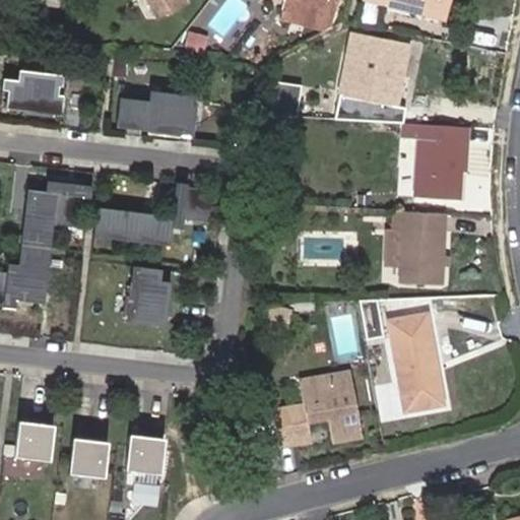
[(146,0),(156,18),(185,4),(183,0),(146,0)]
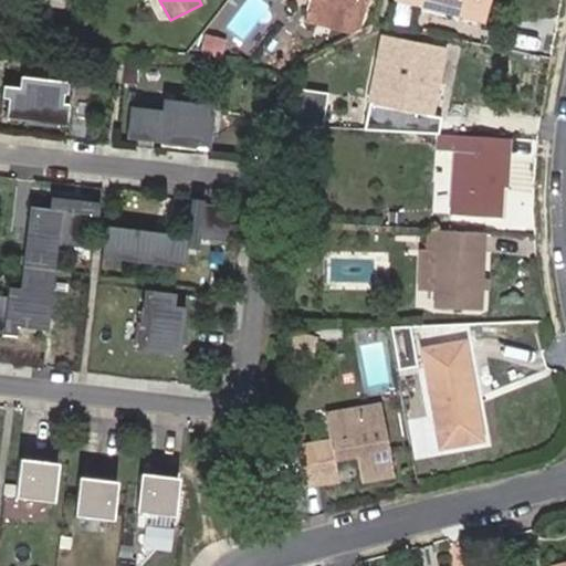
[(359,27),(366,0),(306,0),(310,1),(304,22),(346,33),(359,27)]
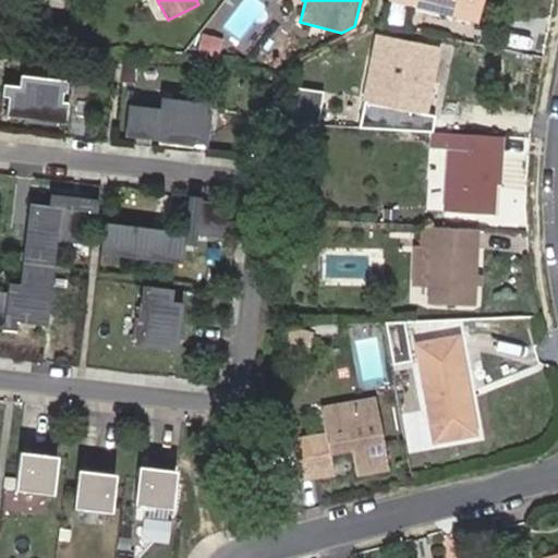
[(396,0),(474,20),(478,0),(396,0)]
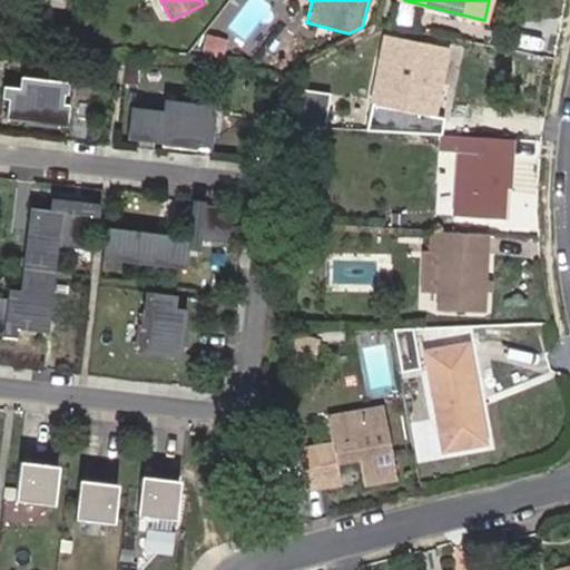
[(224,58),(226,37),(209,35),(207,56),(224,58)]
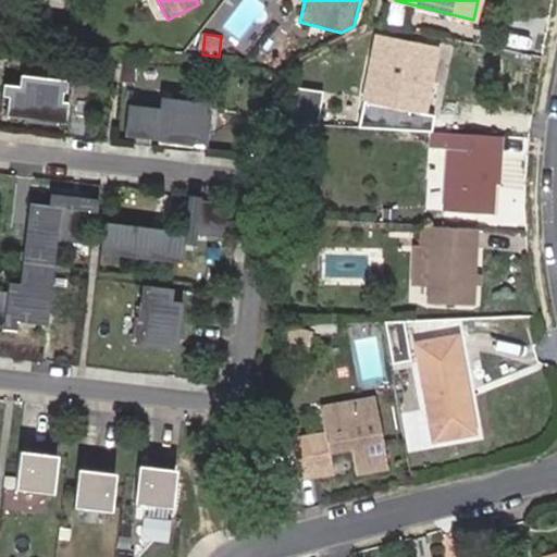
[(424,112),(431,79),(436,47),(375,34),(362,100),(379,103),(374,128),(431,132),(431,114),(424,112)]
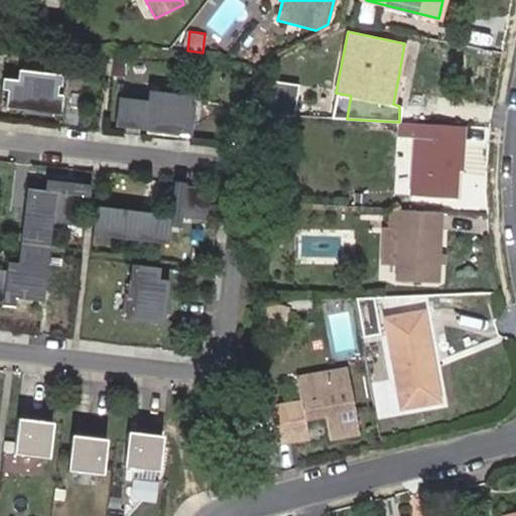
[(59,114),(61,95),(55,95),(56,86),(59,87),(61,75),(18,70),(16,80),(2,79),(0,90),(6,91),(4,108),(21,110),(20,119),(52,122),(53,114),(59,114)]
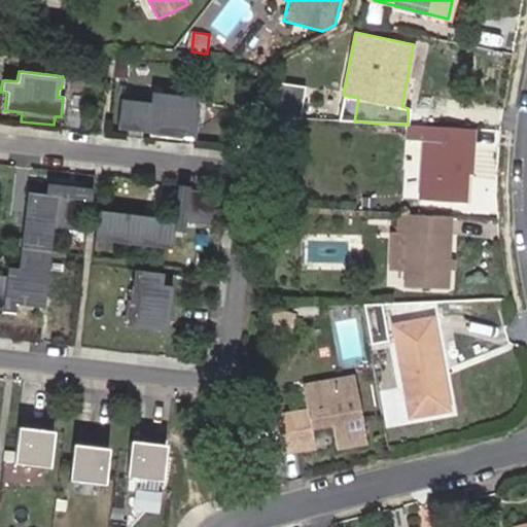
[(408,108),(414,76),(408,75),(401,106),(408,108)]
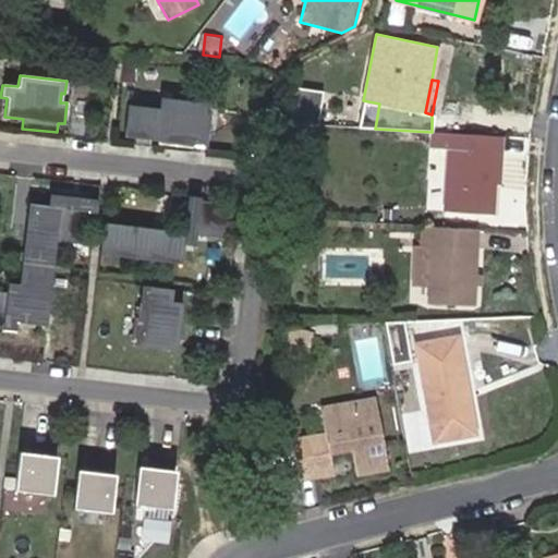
[(307,124),(310,94),(294,93),(292,123),(307,124)]
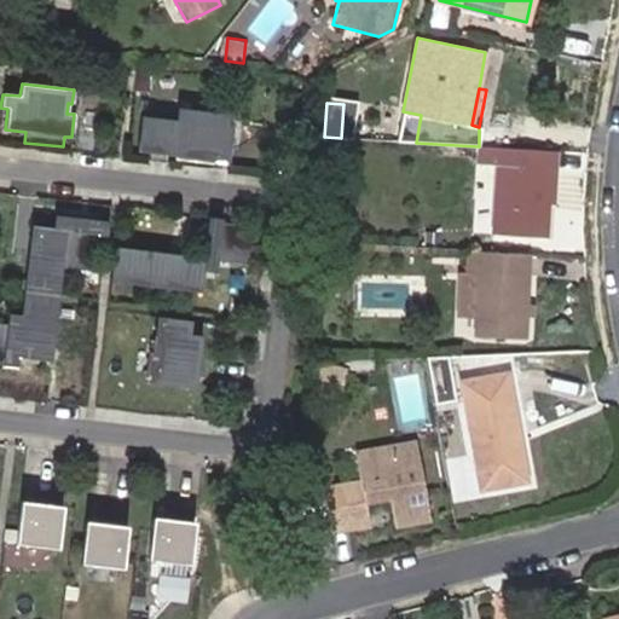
[(227,161),(232,127),(229,126),(230,114),(178,108),(175,121),(140,116),(138,150),(227,161)]
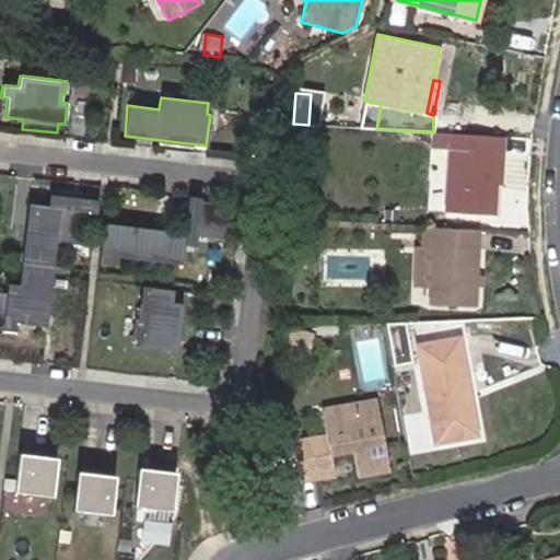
[(492,216),(494,186),(497,137),(456,133),(433,132),(432,149),(442,150),(450,150),(448,181),(445,212),(492,216)]
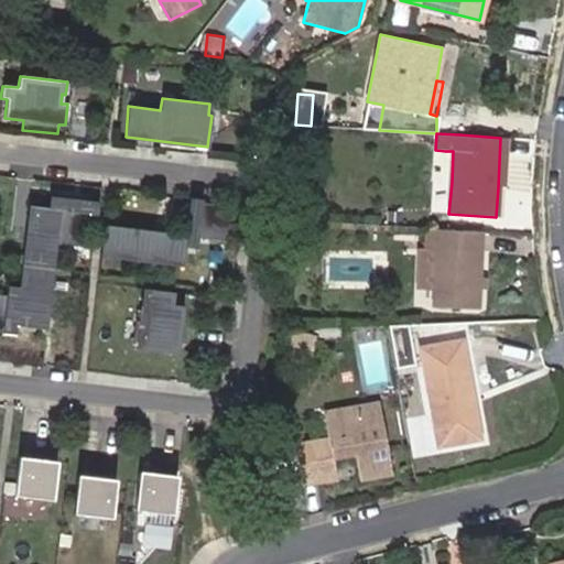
[(452,182),(453,151),(445,151),(443,181),(452,182)]
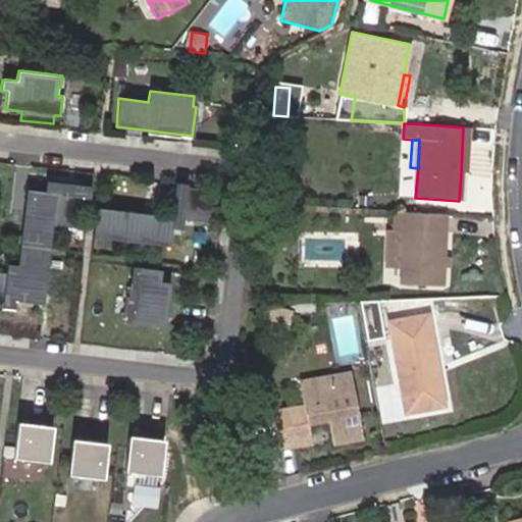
[(82,229),(88,187),(46,181),(44,193),(55,194),(51,225),(82,229)]
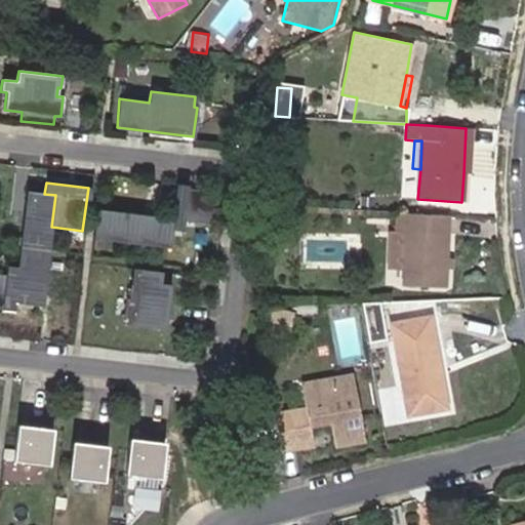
[(176,185),(172,218),(172,230),(183,230),(184,220),(215,224),(218,193),(187,190),(188,186),(176,185)]
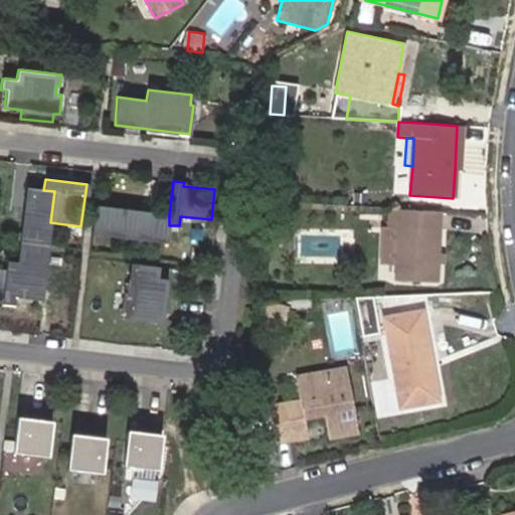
[(50,222),(54,191),(43,190),(27,188),(17,262),(13,297),(15,297),(41,301),(50,222)]
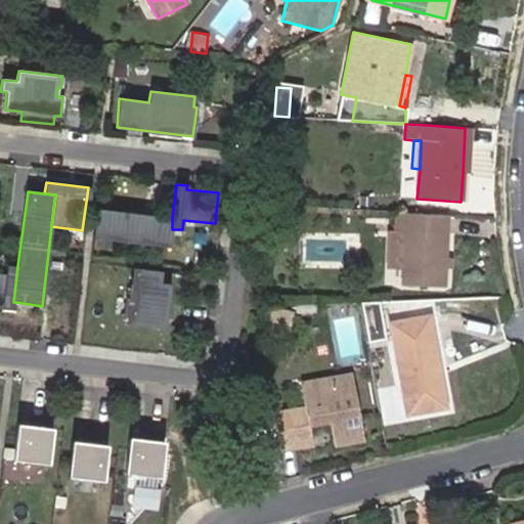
[(96,209),(93,237),(170,247),(172,229),(172,218),(96,209)]
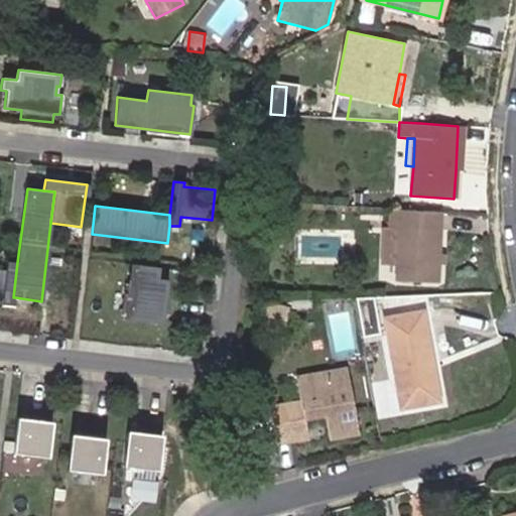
[(437,283),(440,211),(390,209),(389,228),(398,229),(396,265),(396,281),(437,283)]
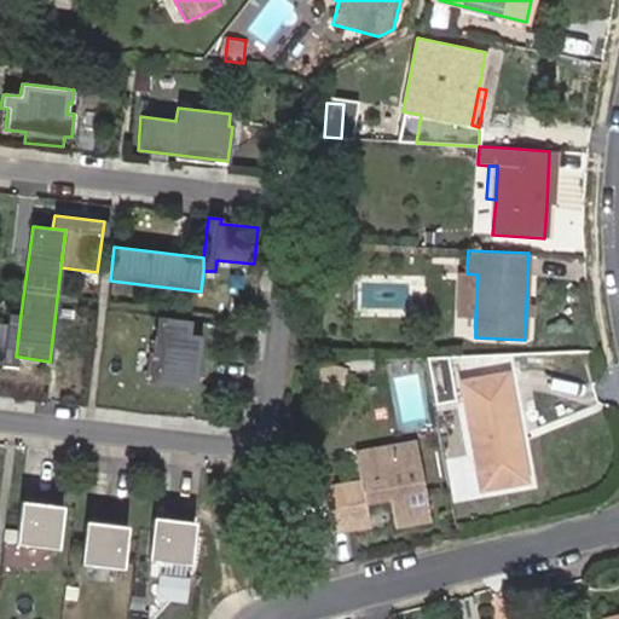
[(475,318),(478,275),(467,273),(460,273),(457,317),(475,318)]
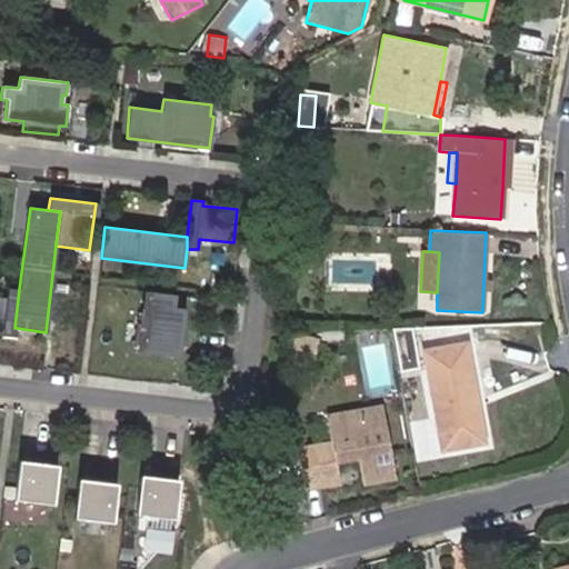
[(15,328),(19,289),(8,288),(6,298),(0,297),(0,332),(2,333),(1,337),(15,339),(17,328),(15,328)]
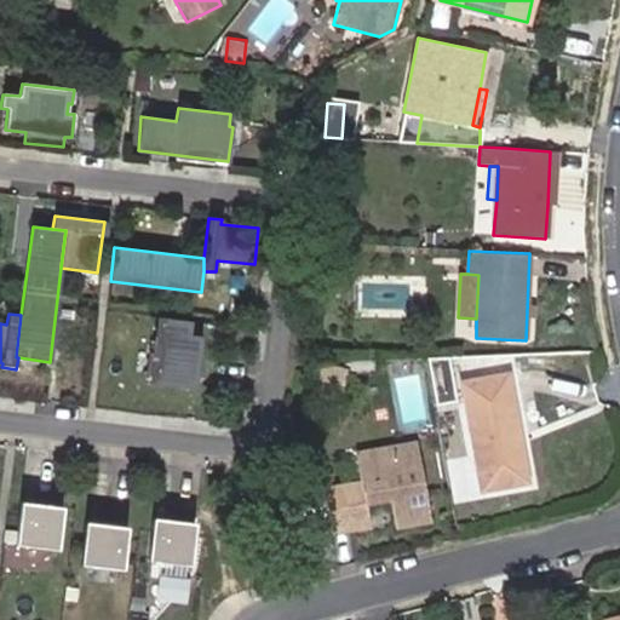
[(158,317),(154,342),(150,342),(145,379),(150,379),(149,384),(195,389),(202,337),(189,334),(190,321),(158,317)]
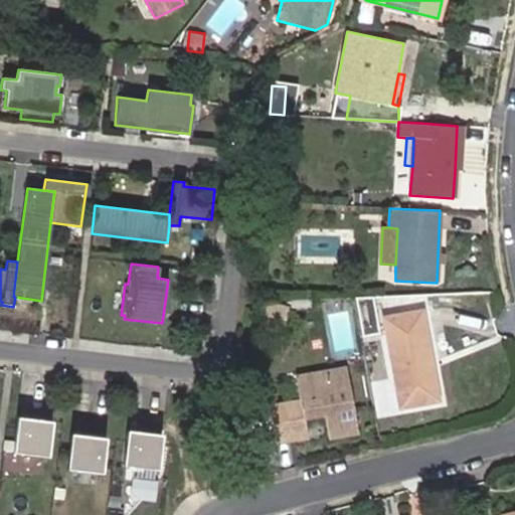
[(373,297),(356,299),(362,336),(379,333),(373,297)]
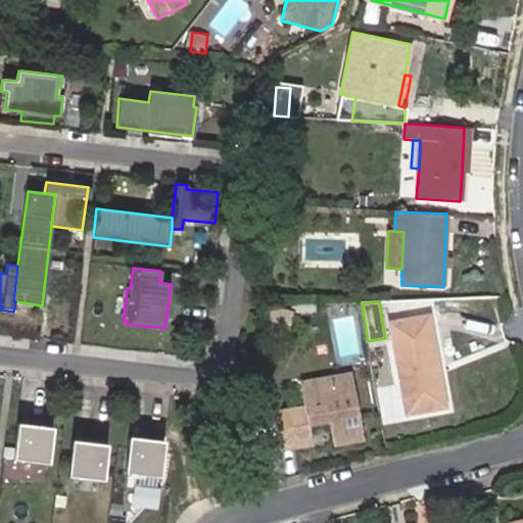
[(444,407),(428,316),(389,323),(392,341),(406,414),(444,407)]
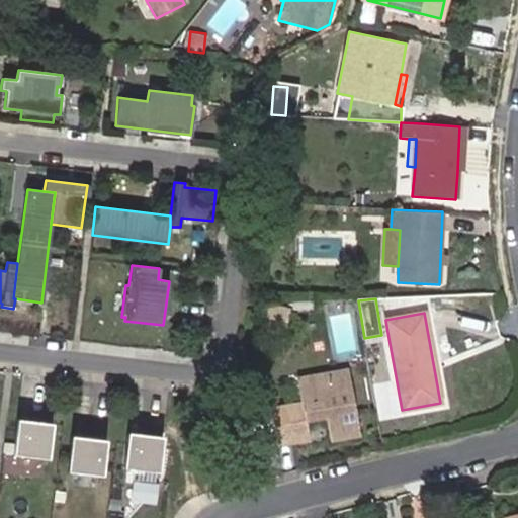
[(280,329),(283,318),(271,315),(269,326),(280,329)]
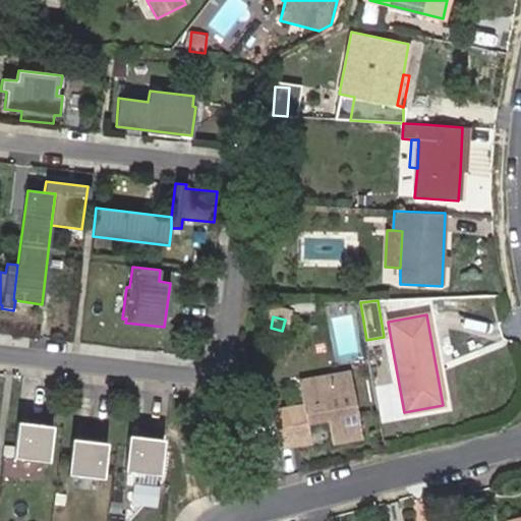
[(361,436),(350,373),(298,382),(303,405),(273,410),(279,447),(310,441),(307,422),(327,419),(331,442),(361,436)]
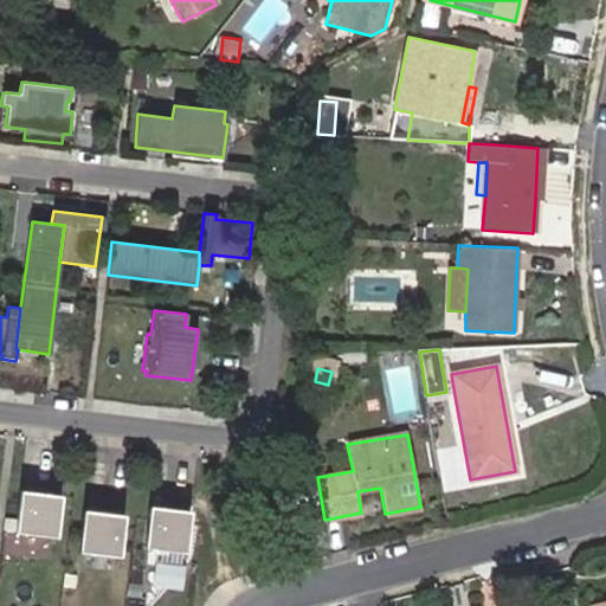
[(56,536),(60,496),(20,490),(14,532),(56,536)]
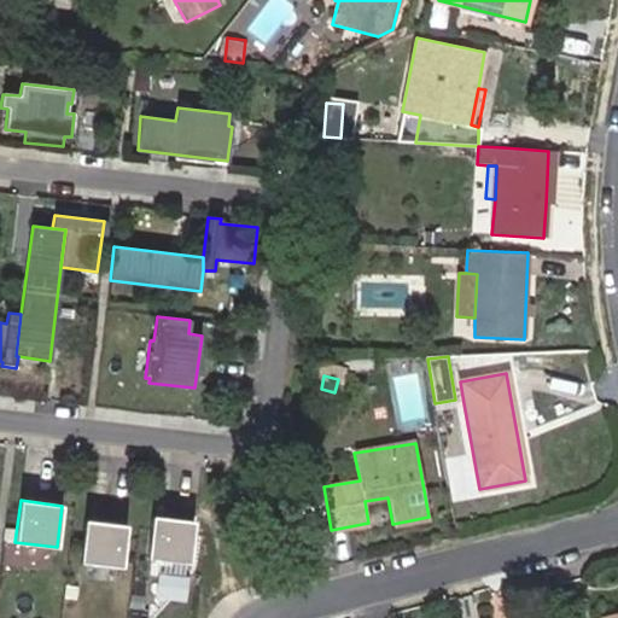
[(188,564),(194,522),(152,516),(147,558),(188,564)]
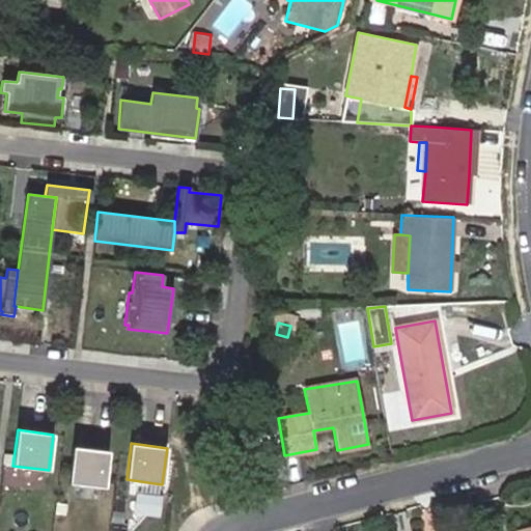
[(105,487),(109,451),(73,447),(68,483),(105,487)]
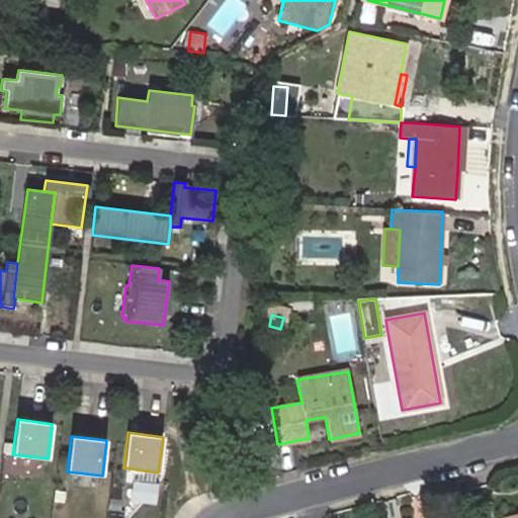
[(23,455),(21,468),(50,472),(51,459),(23,455)]
